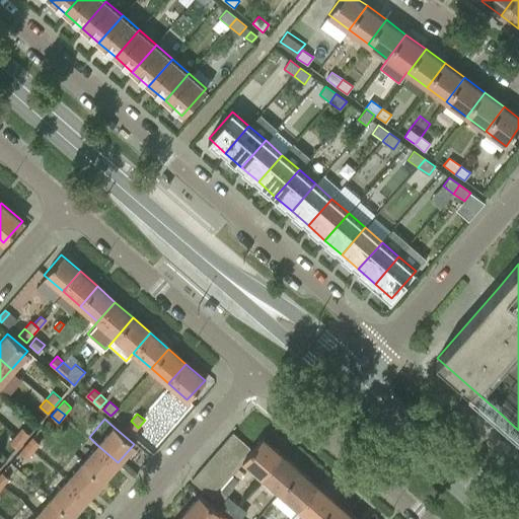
[(131,421),(124,428),(132,435),(138,428),(131,421)]
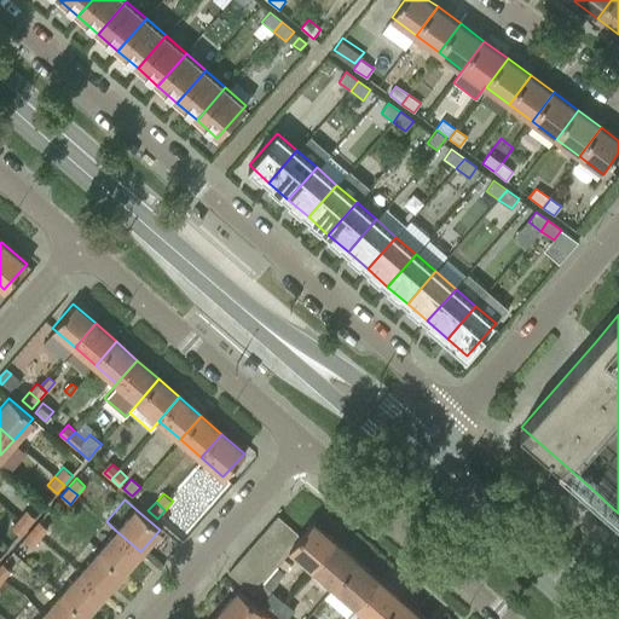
[(27,527),(35,518),(25,509),(18,519),(27,527)]
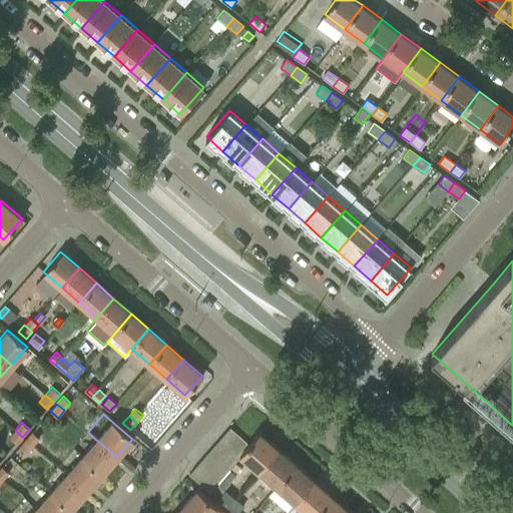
[(228,429),(220,438),(240,455),(247,445),(228,429)]
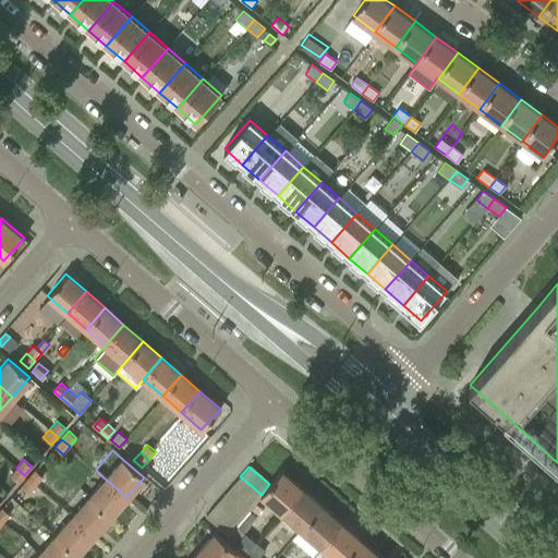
[(19,482),(24,475),(16,468),(10,475),(19,482)]
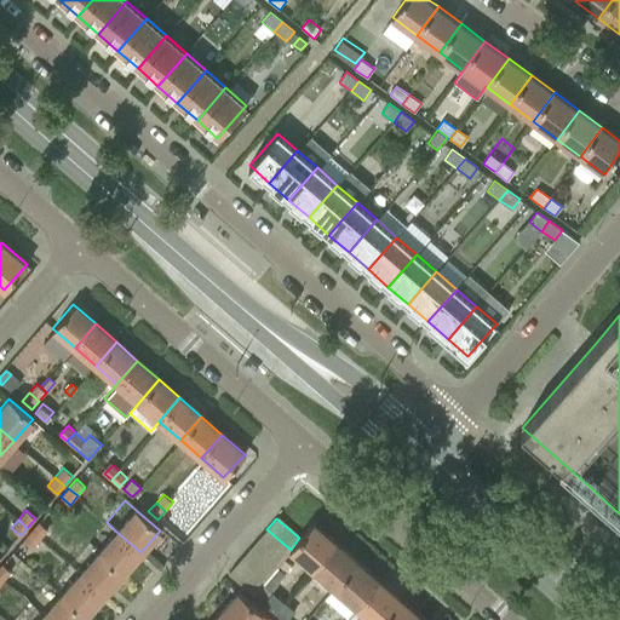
[(32,530),(40,538),(47,529),(39,522),(32,530)]
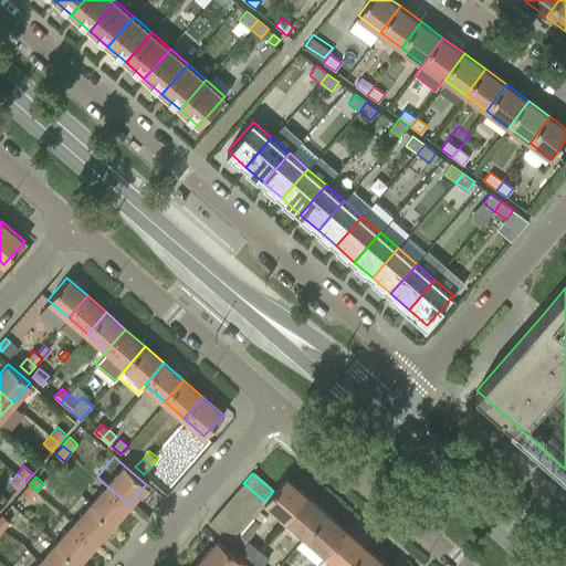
[(285,478),(273,491),(265,502),(264,503),(284,520),(305,495),(285,478)]
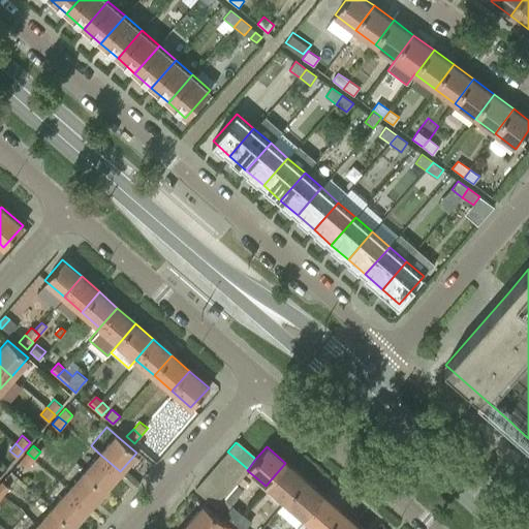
[(240,478),(247,470),(248,469),(227,452),(219,461),(240,478)]
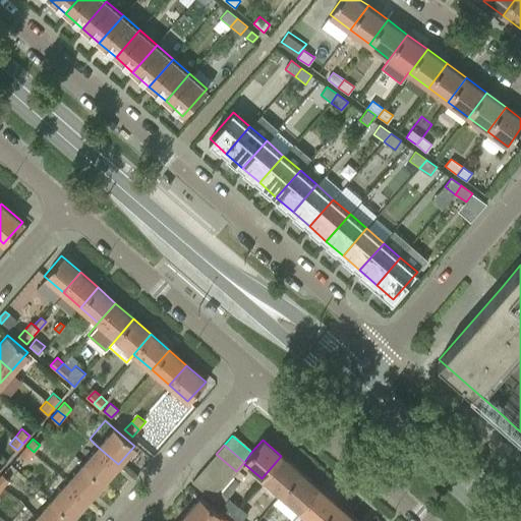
[(27,460),(34,452),(26,446),(19,453),(27,460)]
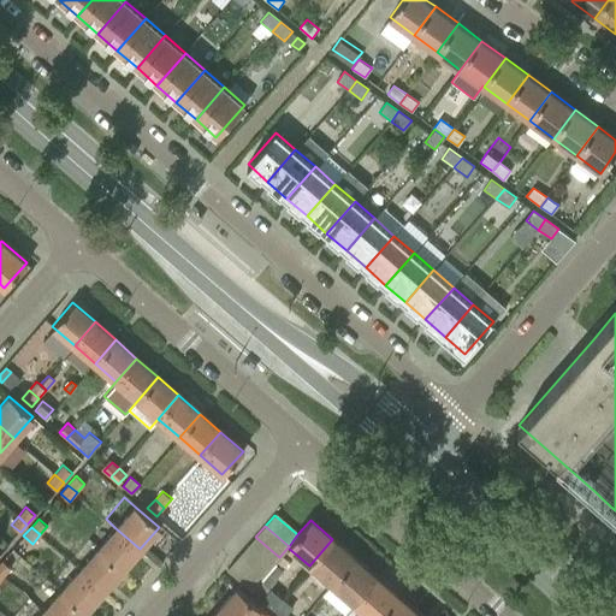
[(116,528),(98,549),(122,569),(140,549),(116,528)]
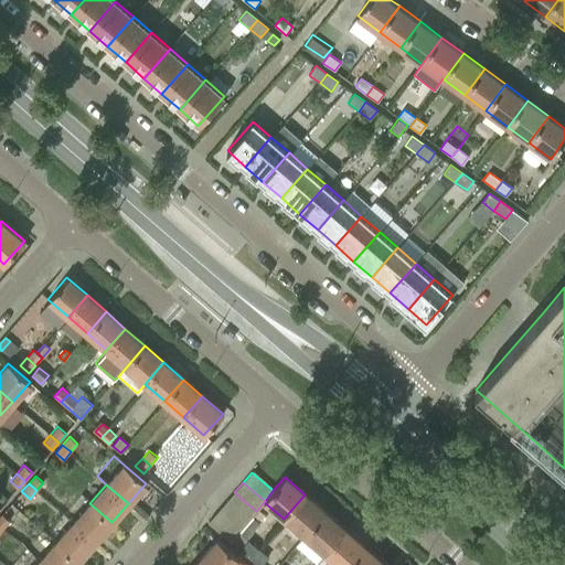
[(234,492),(225,502),(247,521),(256,511),(234,492)]
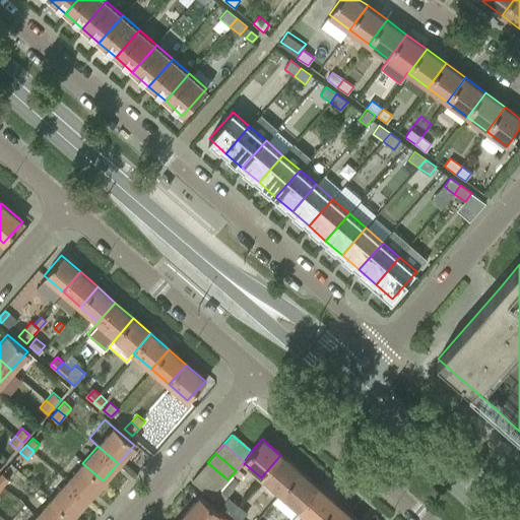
[(299,471),(280,455),(261,477),(279,494),(299,471)]
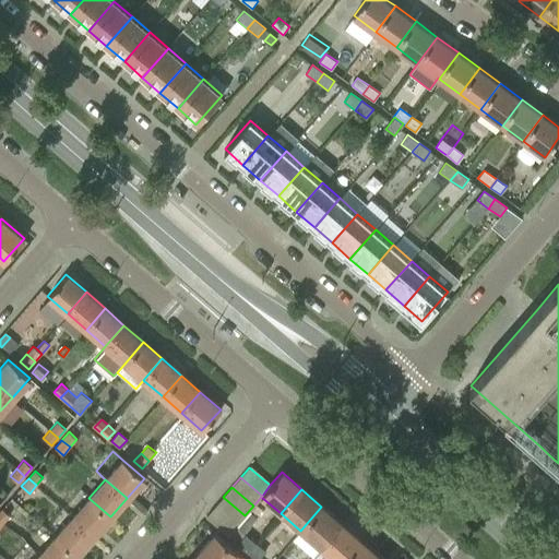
[(236,525),(245,515),(223,497),(214,507),(236,525)]
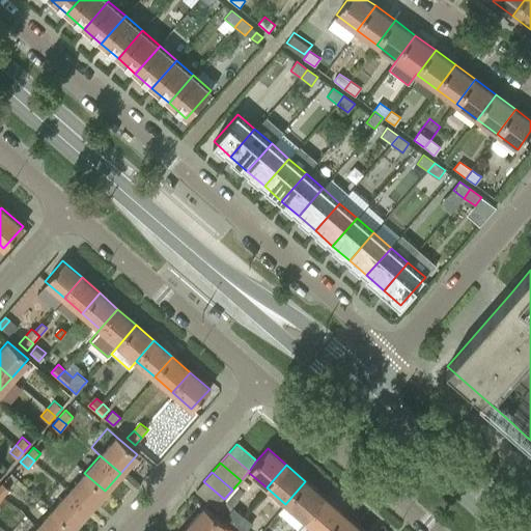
[(84,473),(68,491),(88,508),(105,491),(84,473)]
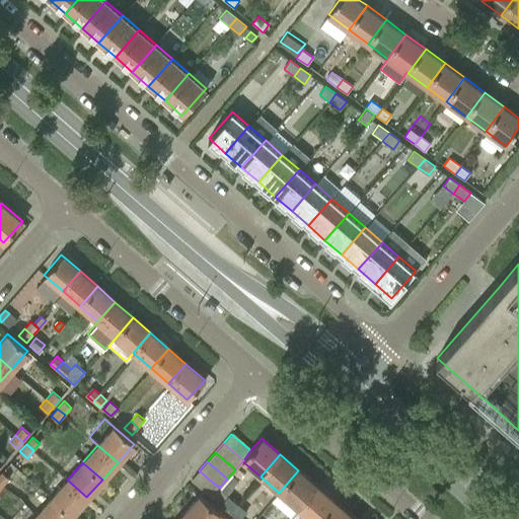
[(192,480),(211,498),(219,488),(199,470),(192,480)]
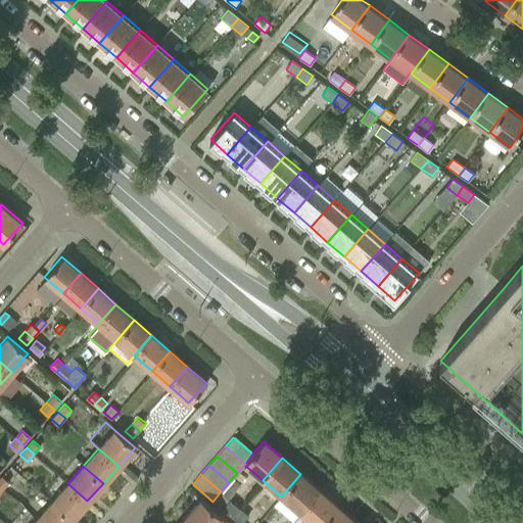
[(299,513),(319,489),(300,474),(281,496),(299,513)]
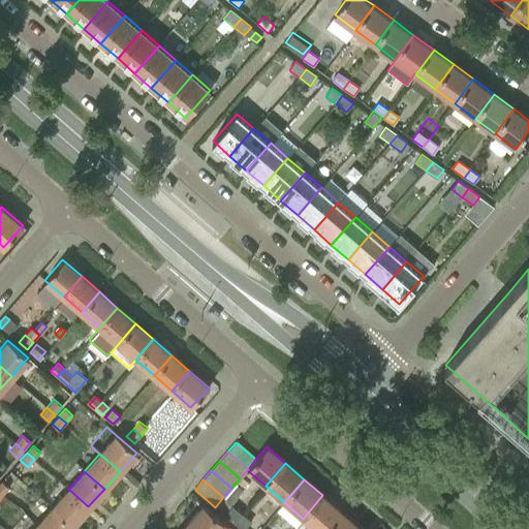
[(2,480),(0,483),(0,493),(3,495),(9,488),(2,480)]
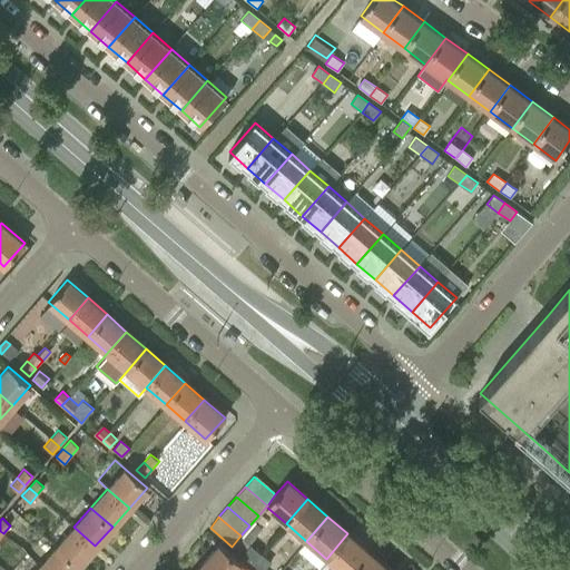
[(74,527),(57,547),(78,566),(95,546),(74,527)]
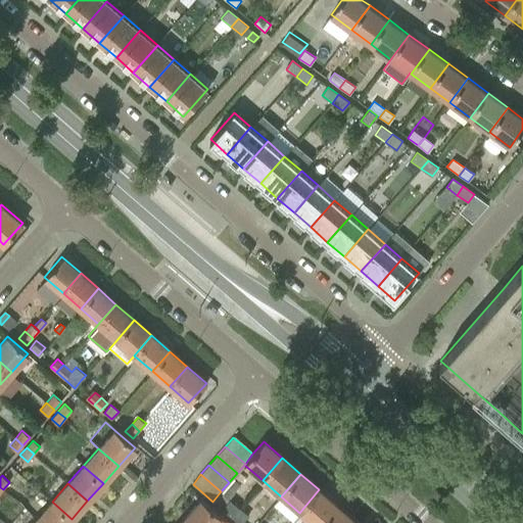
[(322,522),(338,506),(319,489),(299,513),(311,522),(322,522)]
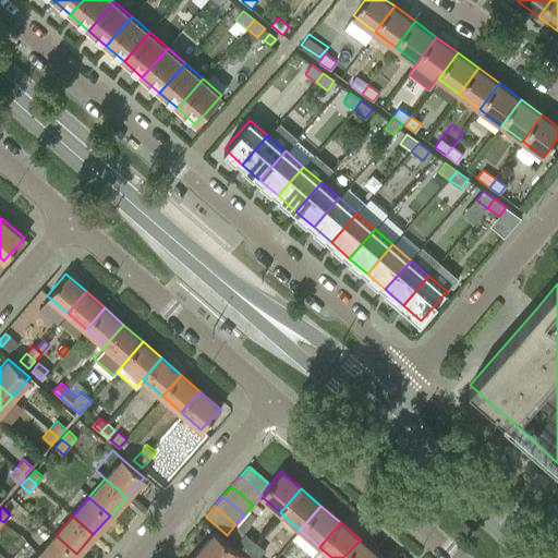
[(214,532),(196,553),(202,557),(231,557),(237,553),(214,532)]
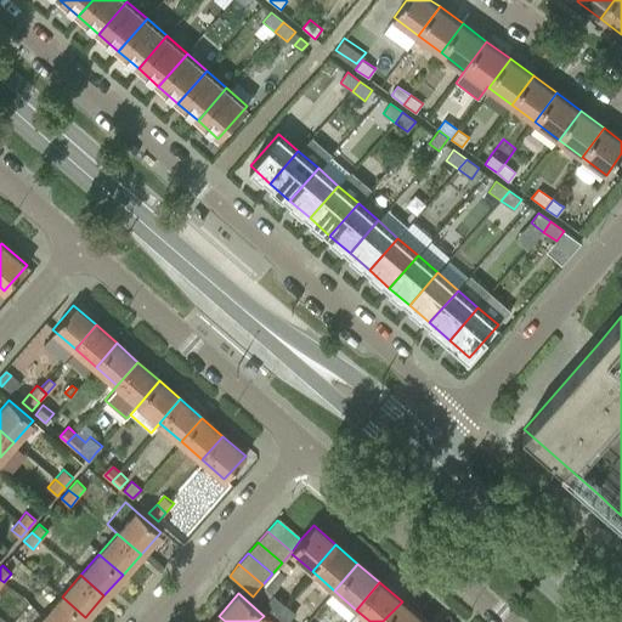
[(264,605),(275,615),(284,604),(273,594),(264,605)]
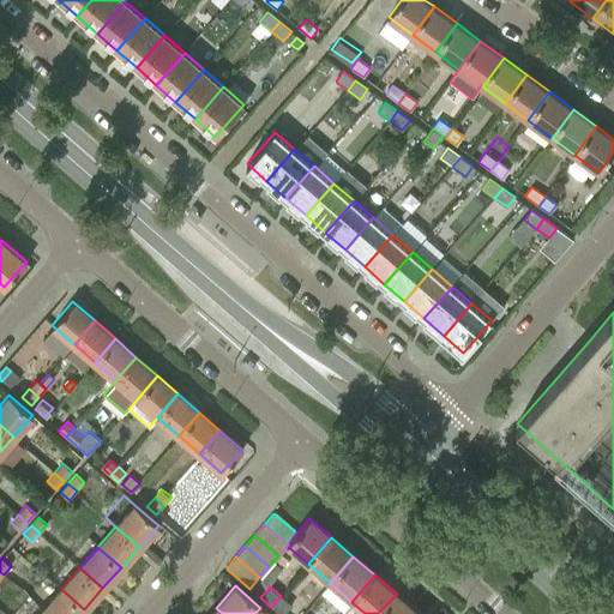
[(61,589),(42,609),(47,613),(79,613),(84,609),(61,589)]
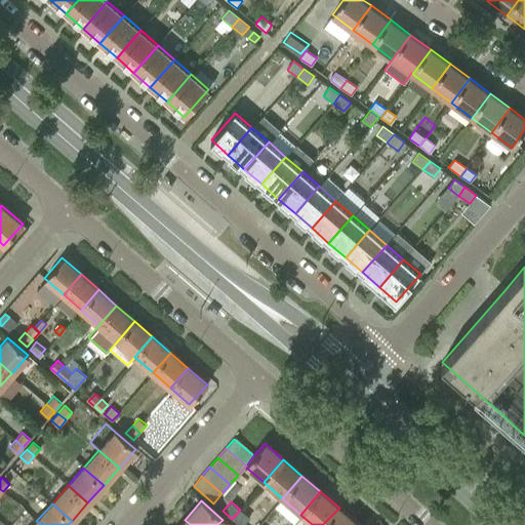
[(323,524),(356,524),(358,524),(339,508),(323,524)]
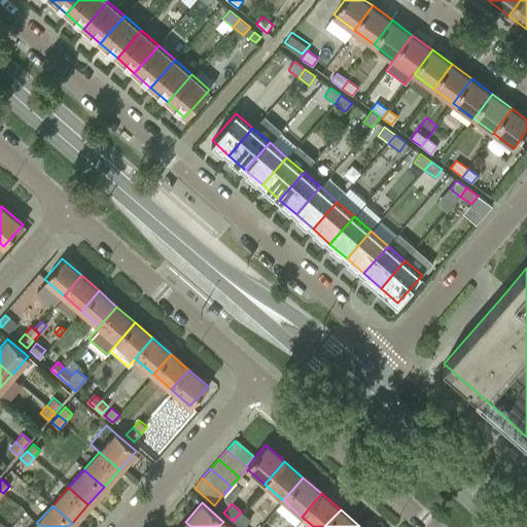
[(233,521),(240,526),(244,526),(251,520),(241,512),(233,521)]
